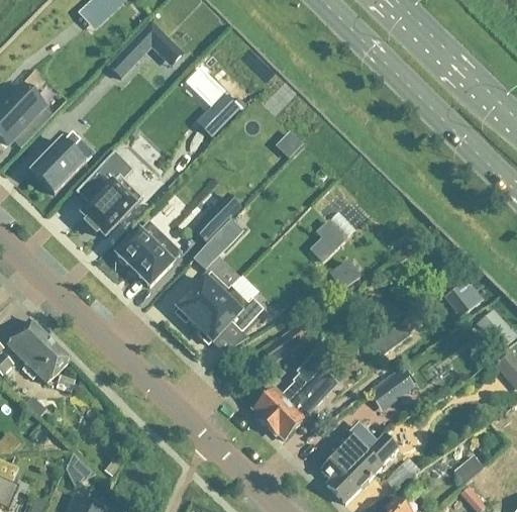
[(90,0),(79,10),(88,21),(111,0),(90,0)]
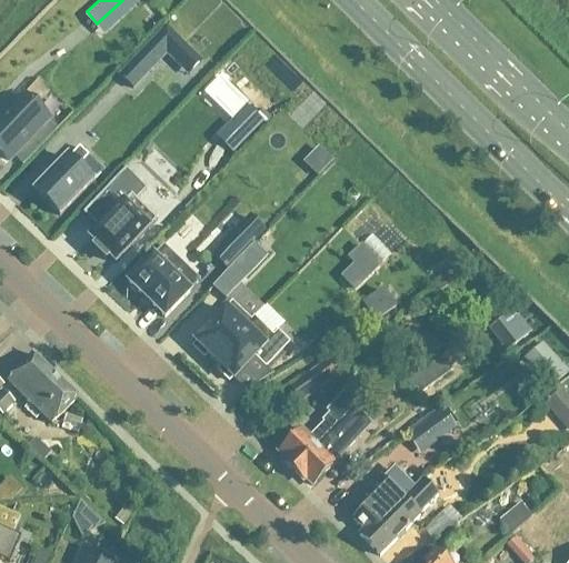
[(163,26),(119,71),(132,83),(166,48),(179,61),(191,48),(166,23),(163,26)]
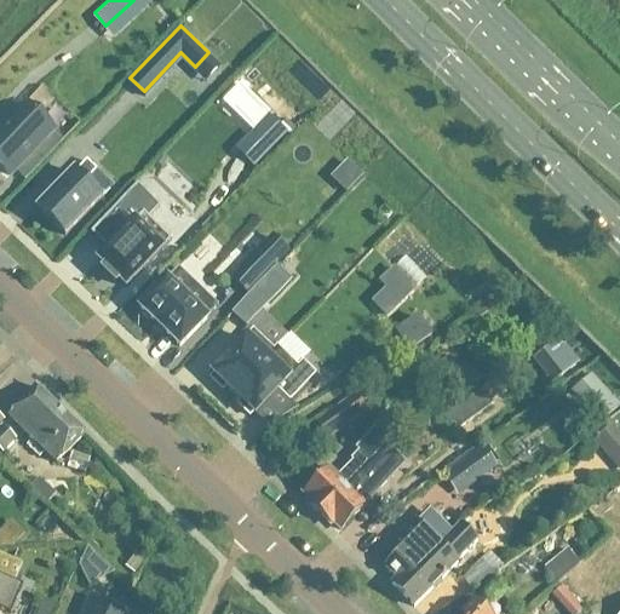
[(265,107),(239,80),(224,95),(252,120),(265,107)]
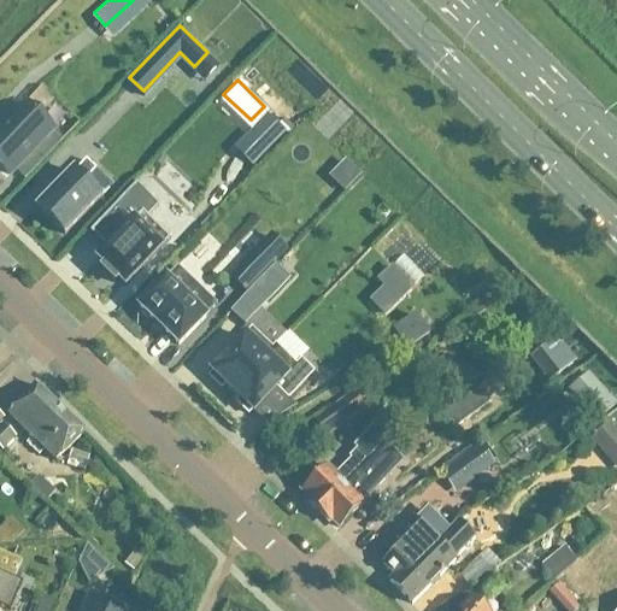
[(24,99),(0,123),(0,160),(9,169),(13,164),(40,137),(51,125),(52,124),(24,99)]
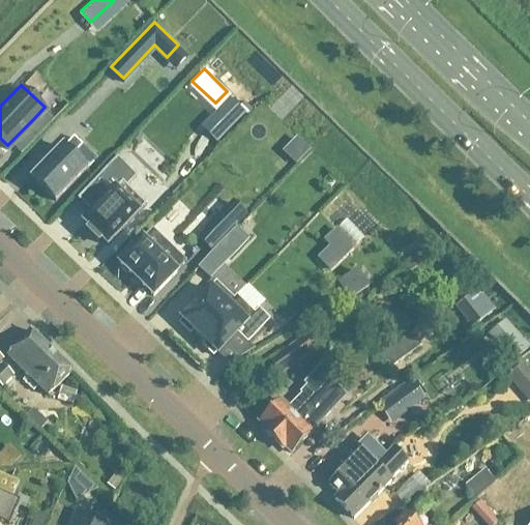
[(216,139),(244,110),(229,95),(201,124),(216,139)]
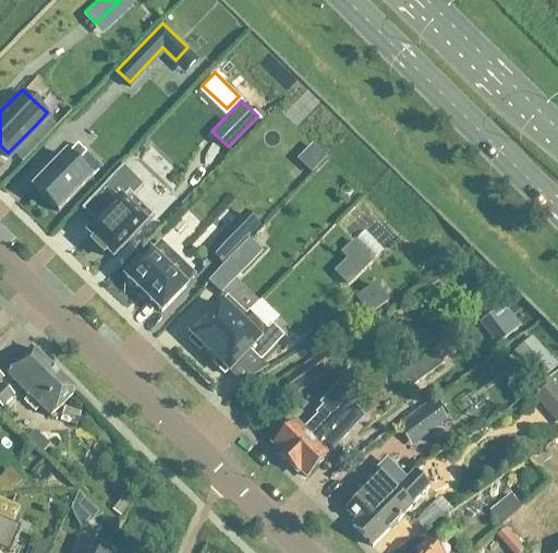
[(46,113),(36,124),(44,132),(53,122),(46,113)]
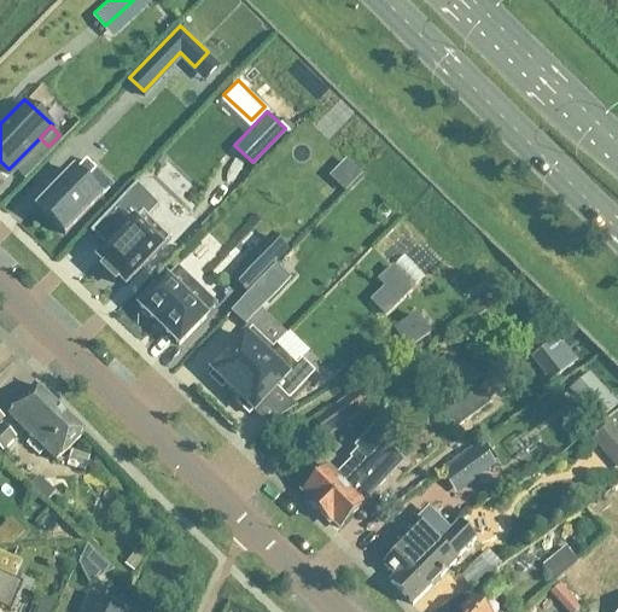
[(74,167),(38,204),(64,229),(100,192),(83,176),(95,164),(86,155),(74,167)]
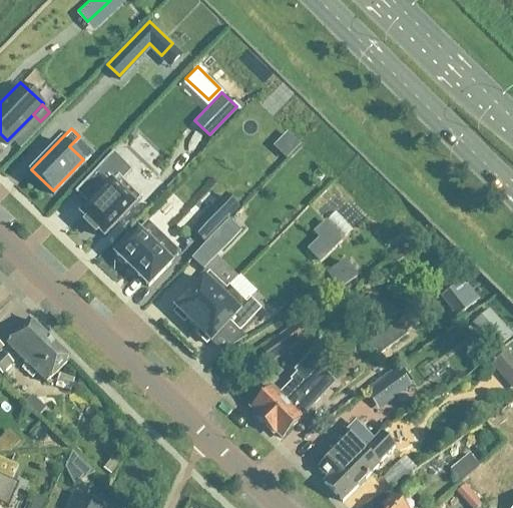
[(113,148),(74,188),(88,202),(80,211),(86,216),(83,219),(94,230),(97,227),(103,233),(140,194),(122,176),(132,166),(113,148)]
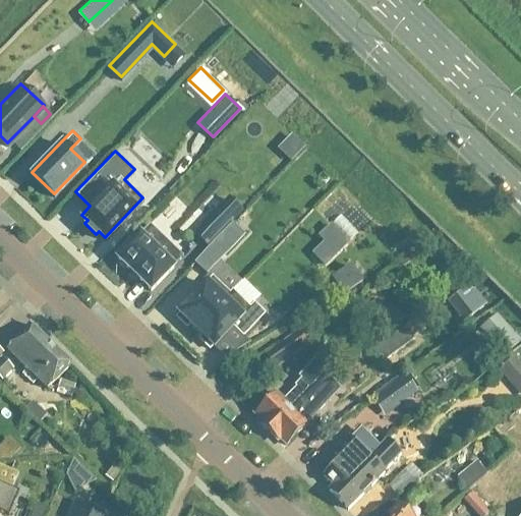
[(216,210),(194,230),(206,241),(226,221),(240,207),(229,195),(216,210)]
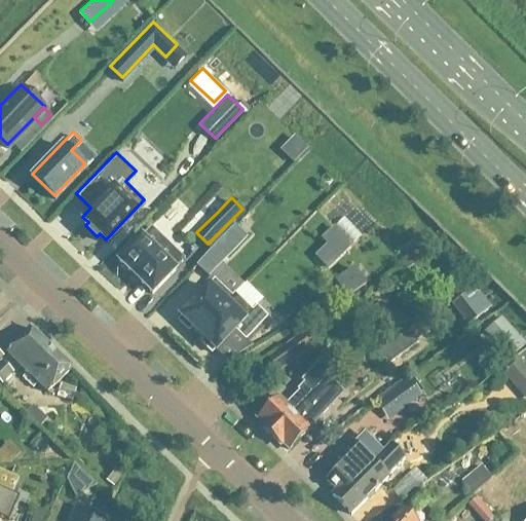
[(234,222),(195,262),(208,274),(247,234),(234,222)]
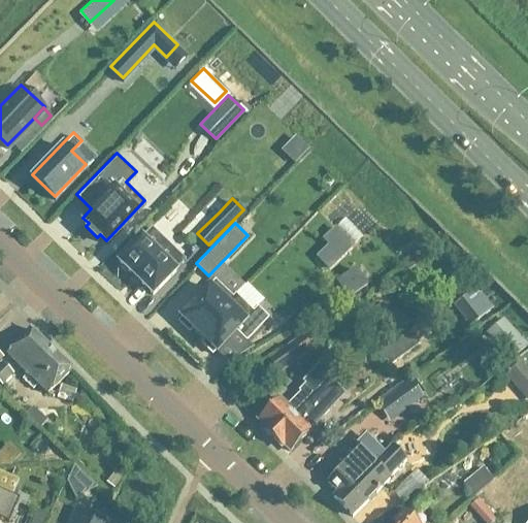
[(140,280),(153,291),(186,256),(151,224),(119,258),(130,269),(131,270),(132,270),(139,278),(138,278),(140,280)]
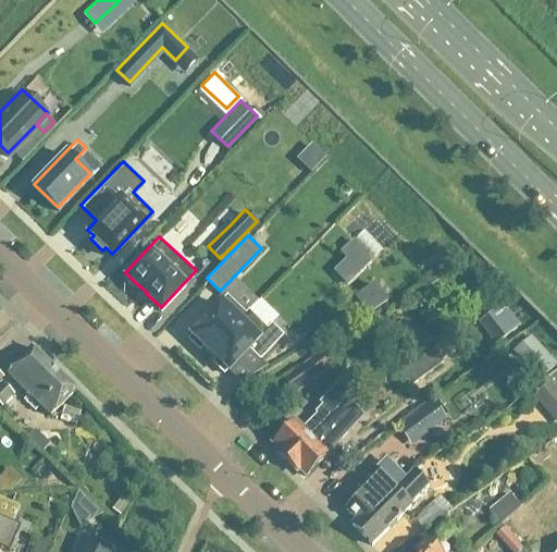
[(436,264),(423,271),(429,280),(442,271),(436,264)]
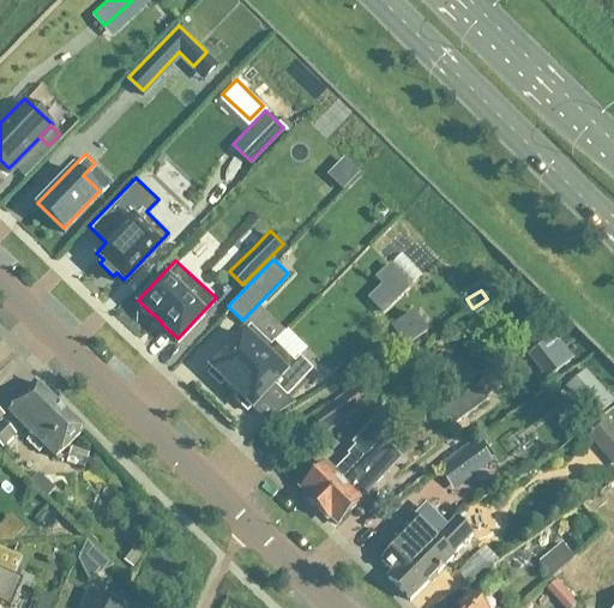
[(426,327),(411,308),(391,324),(405,343),(426,327)]
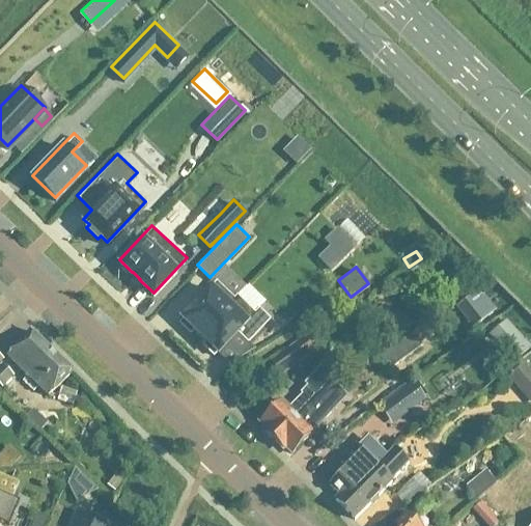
[(183,316),(179,320),(190,329),(193,327),(199,333),(233,297),(216,279),(180,314),(183,316)]
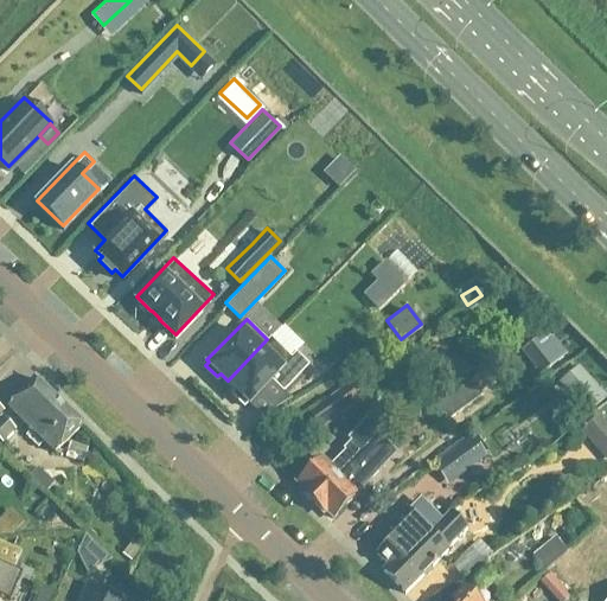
[(267,339),(228,381),(235,387),(231,390),(243,402),(247,398),(249,400),(273,375),(283,385),(302,366),(310,359),(295,347),(304,339),(285,320),(270,336),(267,339)]
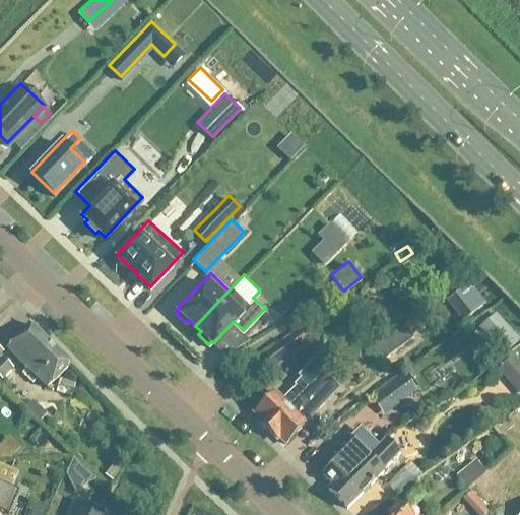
[(265,308),(259,314),(265,319),(270,313),(265,308)]
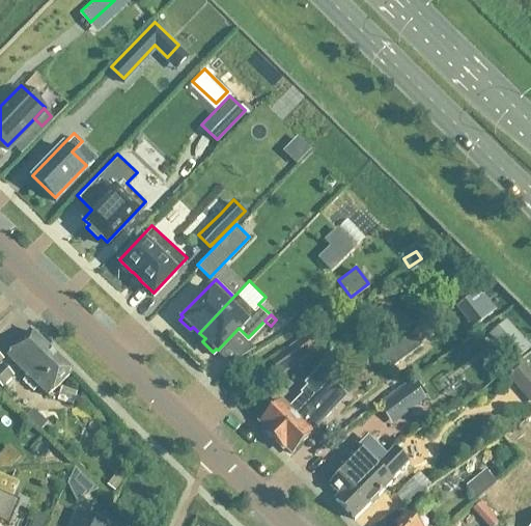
[(507,315),(490,330),(512,357),(530,342),(507,315)]
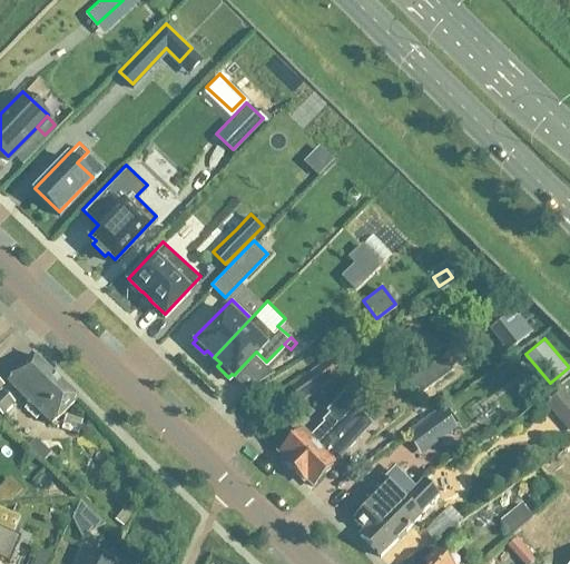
[(76,394),(31,350),(6,377),(50,421),(76,394)]
